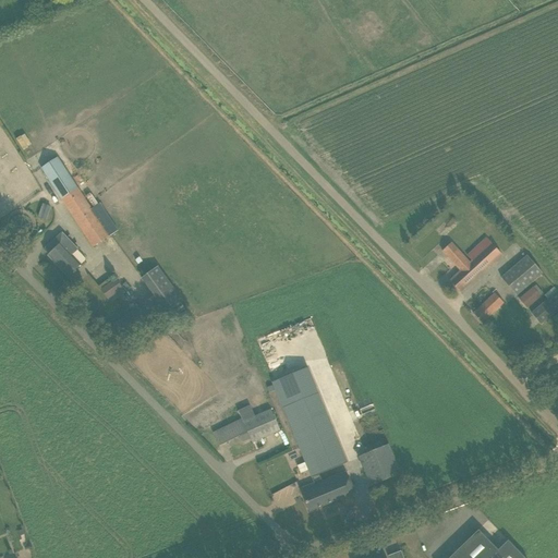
[(32,144),(28,136),(20,141),(23,148),(32,144)]
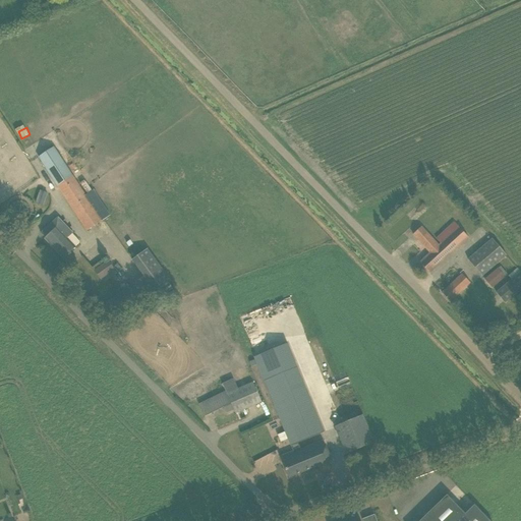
[(39,157),(87,231),(110,215),(98,196),(97,197),(92,190),(85,194),(55,147),(39,157)]
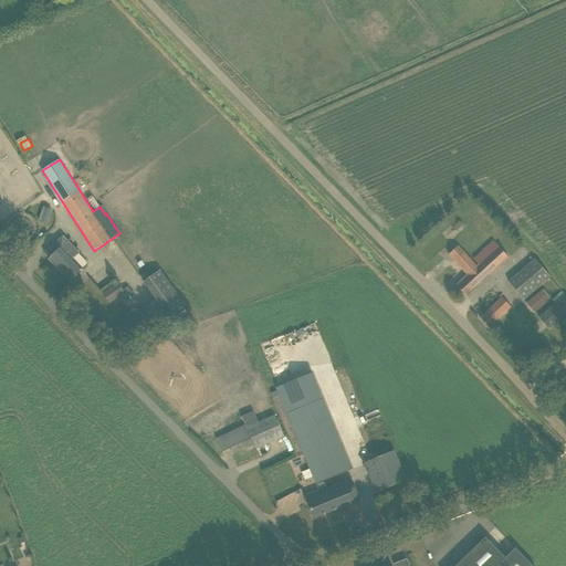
[(38,221),(46,223),(52,210),(43,207),(38,221)]
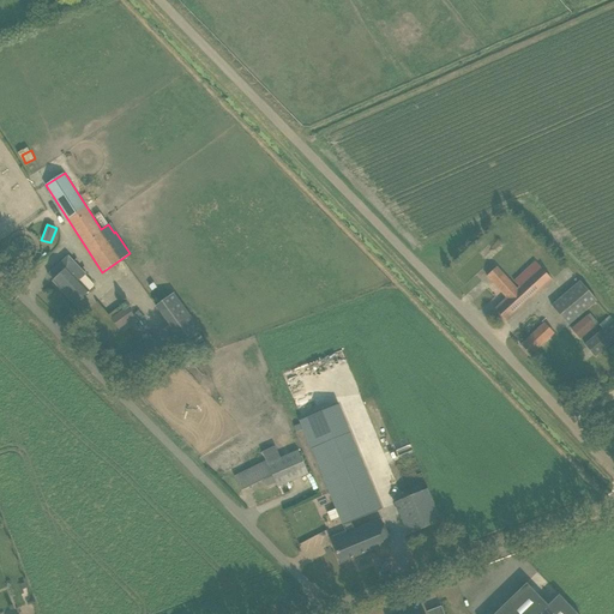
[(53,282),(74,305),(86,293),(77,283),(85,275),(67,257),(48,275),(54,281),(53,282)]
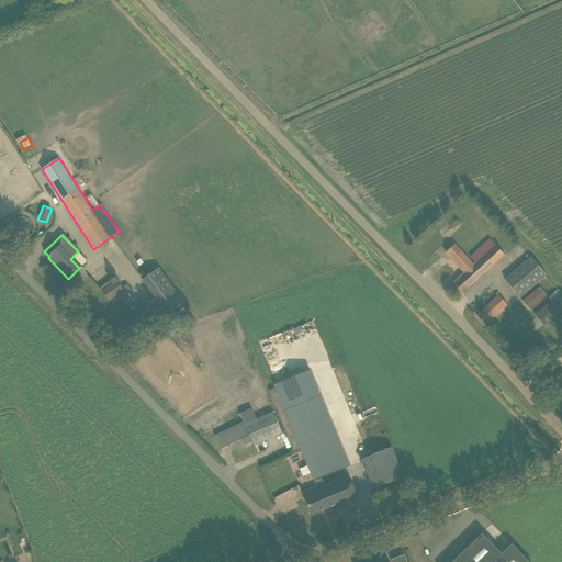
[(472,265),(454,245),(446,253),(464,272),(452,283),(463,294),(505,256),(490,239),(470,258),(474,262),(472,265)]
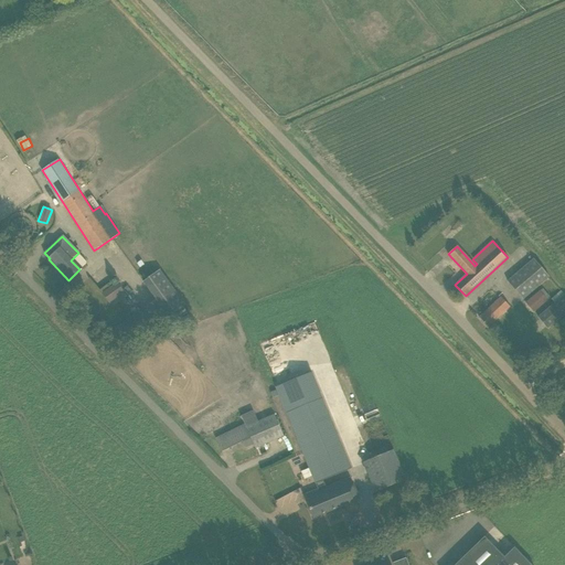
[(508,281),(523,299),(548,277),(533,258),(508,281)]
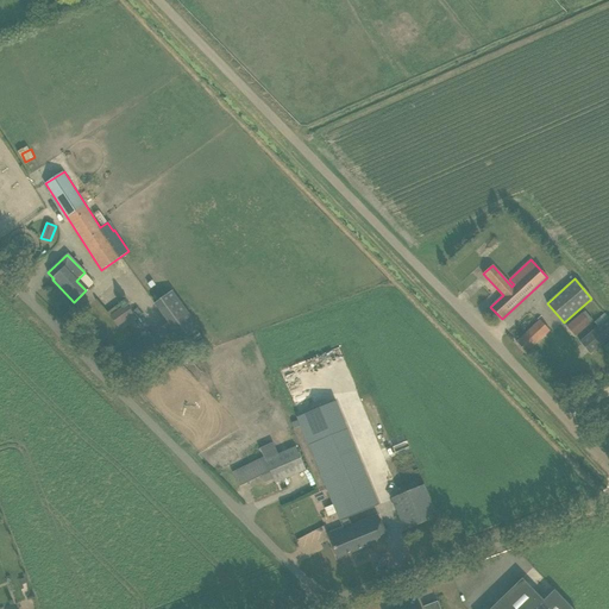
[(117,358),(129,375),(167,347),(183,336),(190,346),(201,337),(195,327),(198,326),(173,290),(154,303),(168,324),(156,332),(155,331),(117,358)]
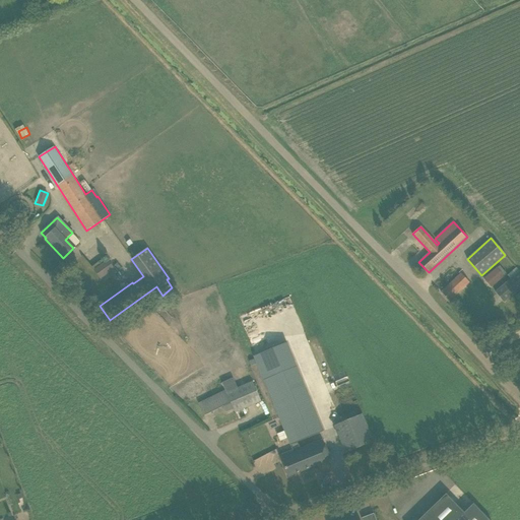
[(94,269),(93,269),(99,277),(100,279),(106,275),(108,274),(111,277),(116,273),(117,273),(108,259),(94,269)]
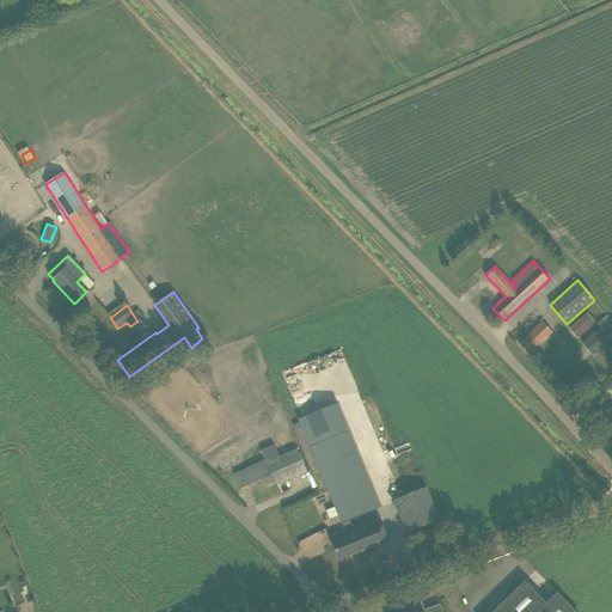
[(593,325),(585,314),(569,328),(577,338),(593,325)]
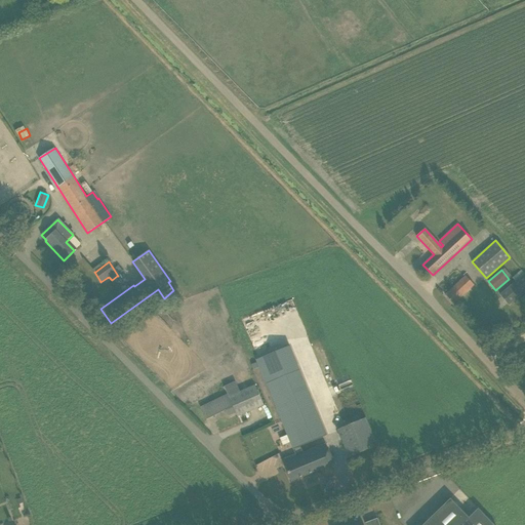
[(499,294),(510,306),(524,291),(524,275),(524,274),(499,294)]
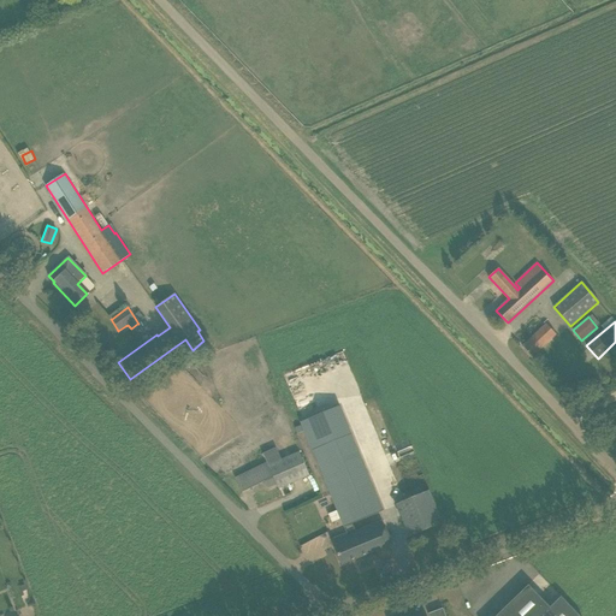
[(522,347),(531,356),(555,335),(546,325),(522,347)]
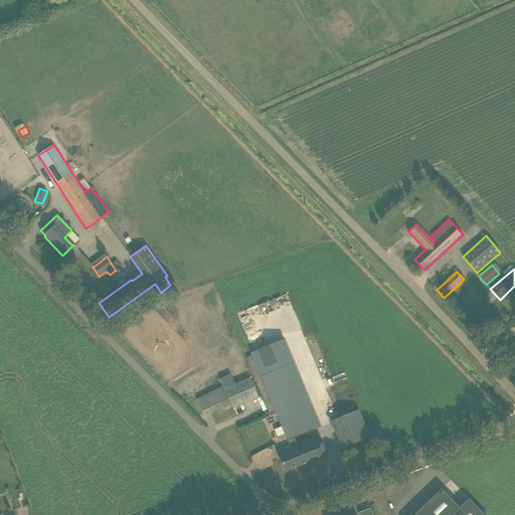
[(171,287),(161,294),(165,299),(175,292),(171,287)]
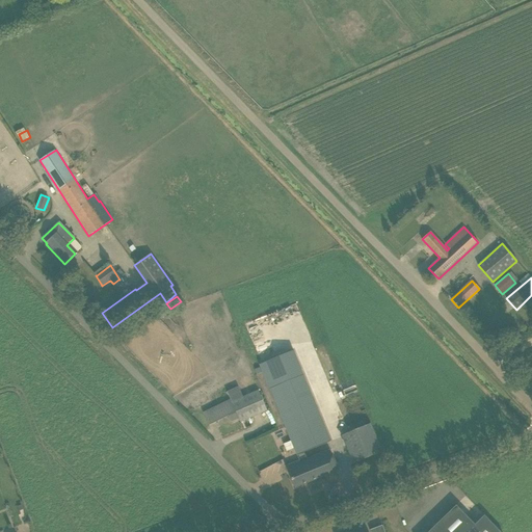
[(482,324),(480,327),(487,336),(490,334),(482,324)]
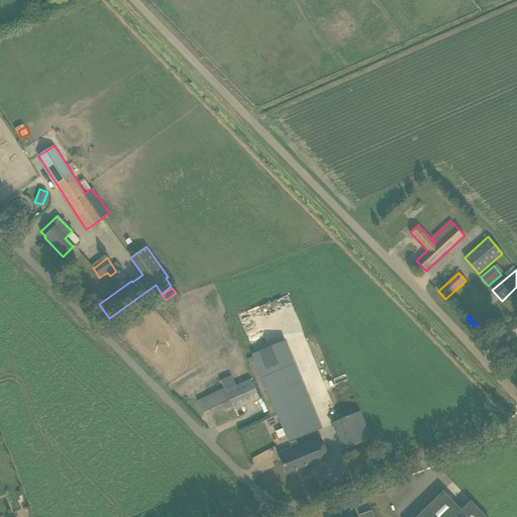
[(285,341),(251,354),(262,379),(271,402),(290,448),(279,453),(287,474),(328,456),(324,447),(320,436),(298,445),(295,439),(320,429),(294,366),(285,341)]
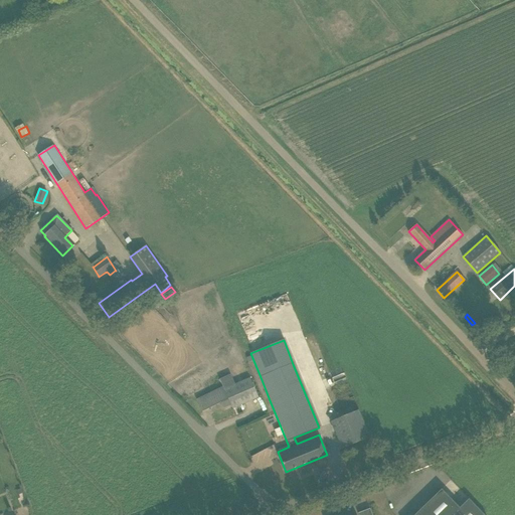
[(230,374),(219,379),(221,383),(232,378),(230,374)]
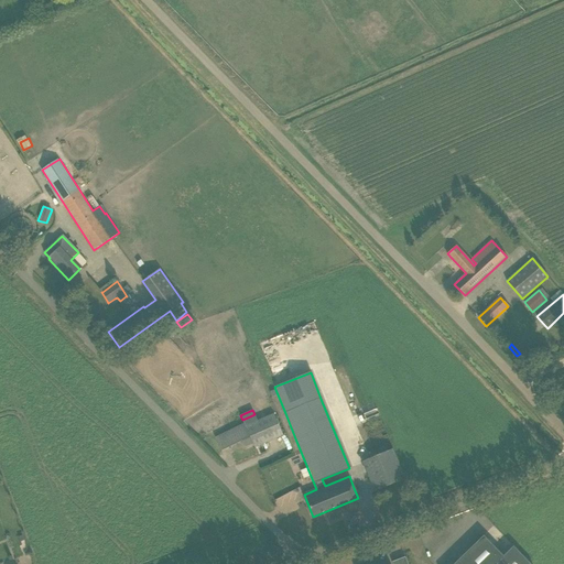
[(257,420),(245,425),(252,444),(261,440),(262,443),(283,434),(273,413),(257,420)]
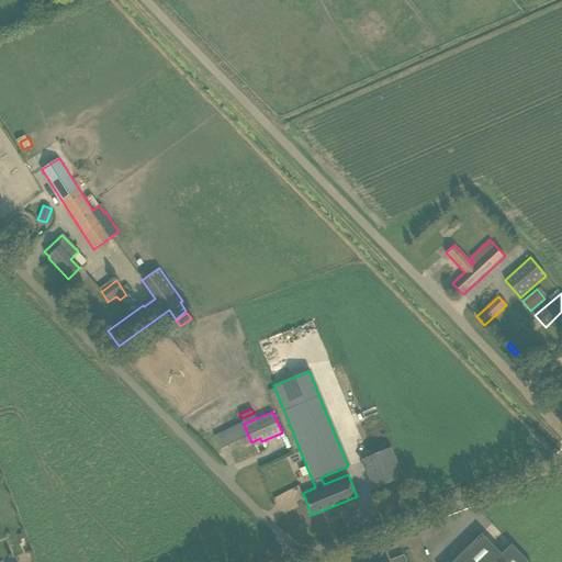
[(237,426),(215,436),(221,449),(240,440),(244,446),(251,442),(244,424),(244,423),(237,426)]
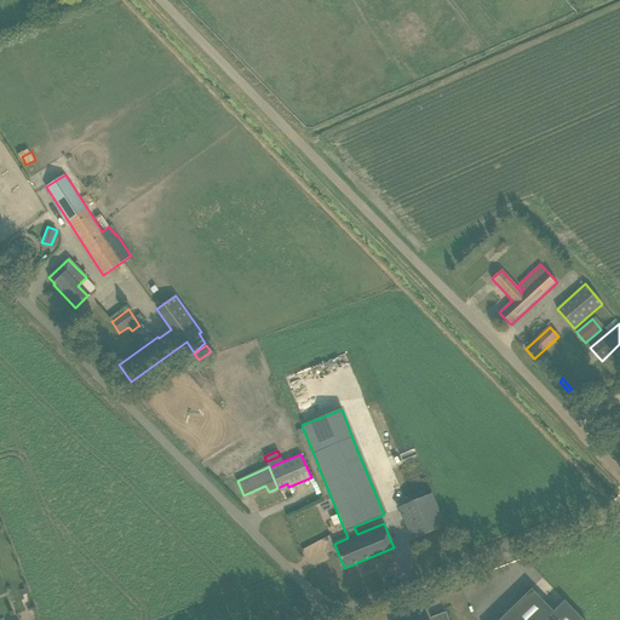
[(400,509),(412,539),(445,526),(431,495),(400,509)]
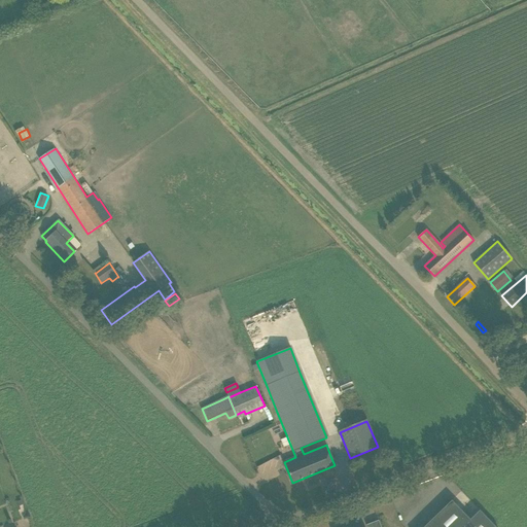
[(452,500),(424,526),(495,526),(480,511),(470,520),(452,500)]
